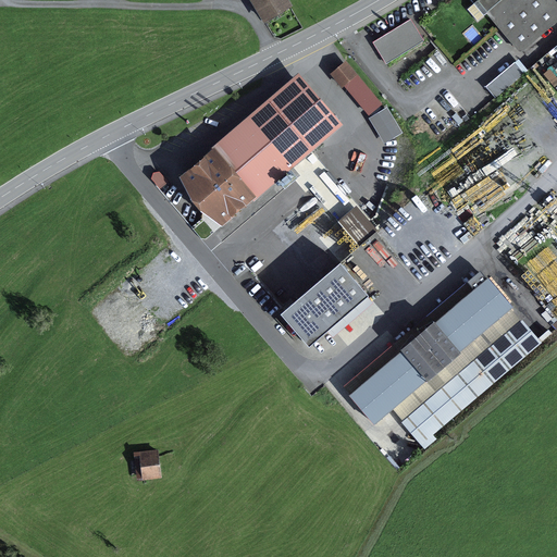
[(249,0),(264,24),(293,7),(288,0),(249,0)]
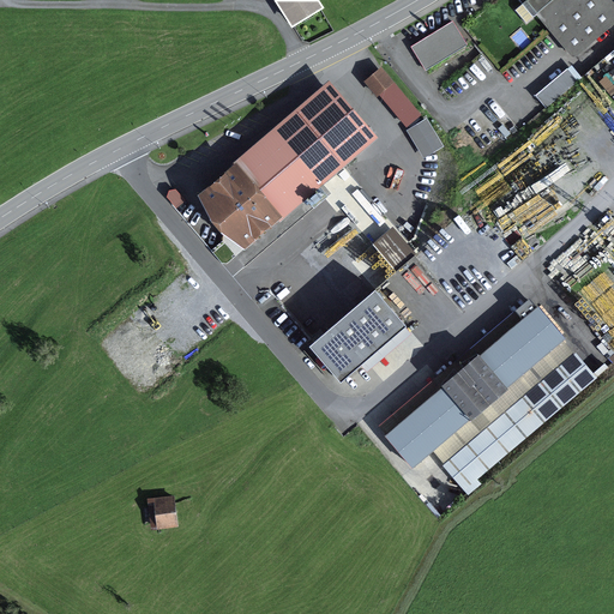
[(518,0),(522,5),(515,11),(527,25),(537,17),(549,32),(571,56),(576,58),(613,25),(613,4),(611,0),(518,0)]
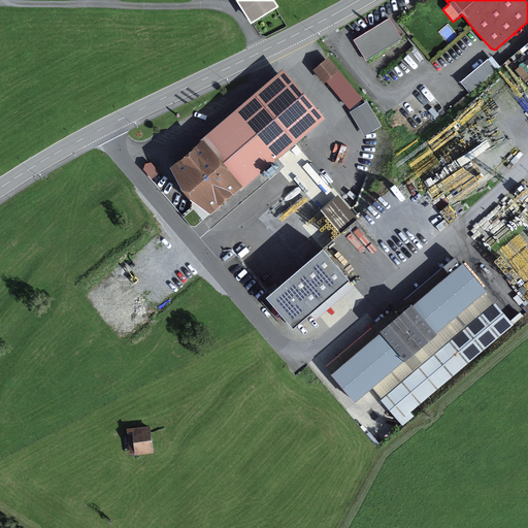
[(389,20),(354,41),(366,62),(402,40),(389,20)]
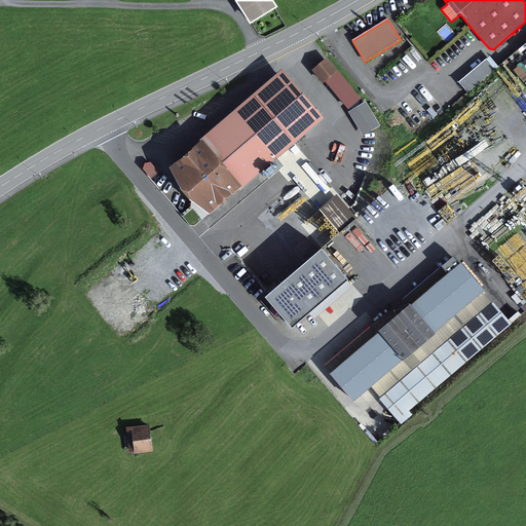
[(338,71),(327,58),(311,71),(323,84),(338,71)]
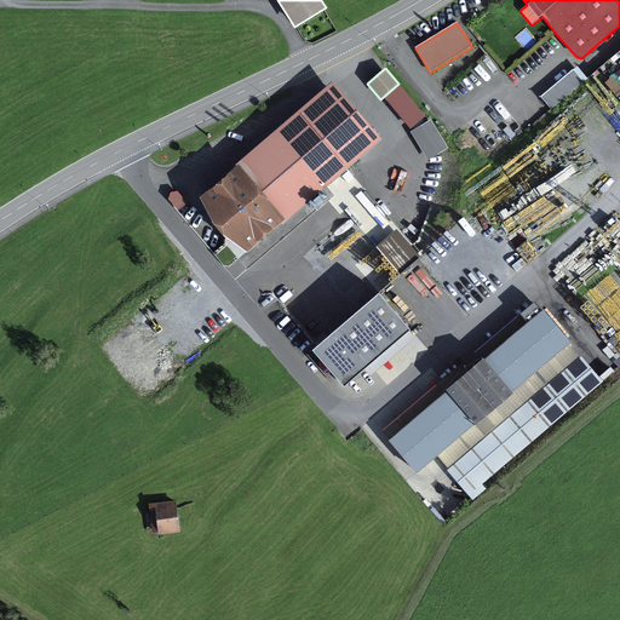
[(585,82),(573,69),(540,97),(552,110),(585,82)]
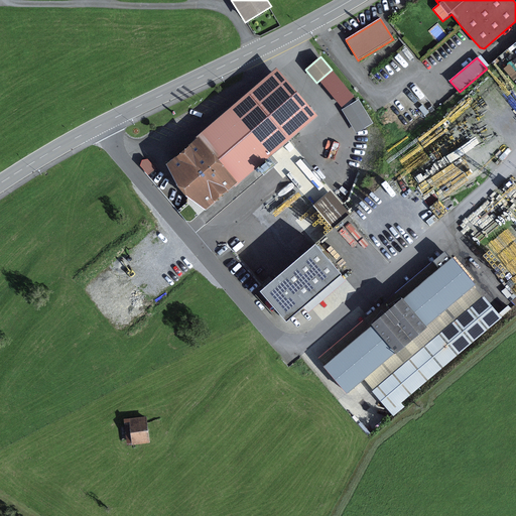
[(317,117),(276,69),(195,139),(196,141),(199,138),(238,183),(234,186),(235,188),(317,117)]
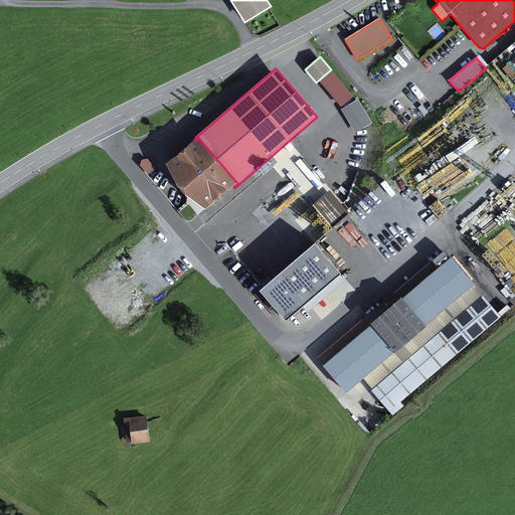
[(352,96),(335,73),(319,87),(337,109),(352,96)]
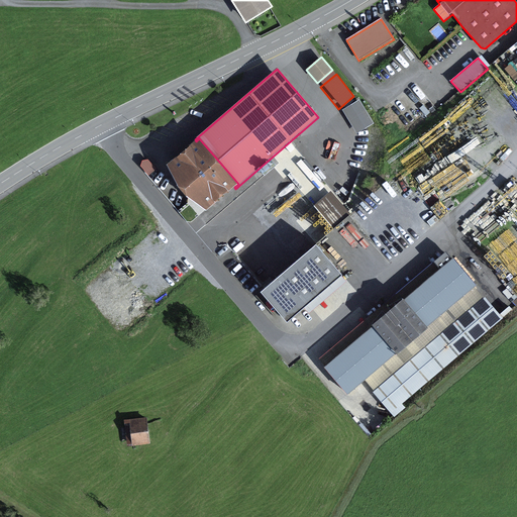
[(196,141),(167,166),(179,190),(187,198),(206,211),(234,187),(238,184),(199,138),(196,141)]
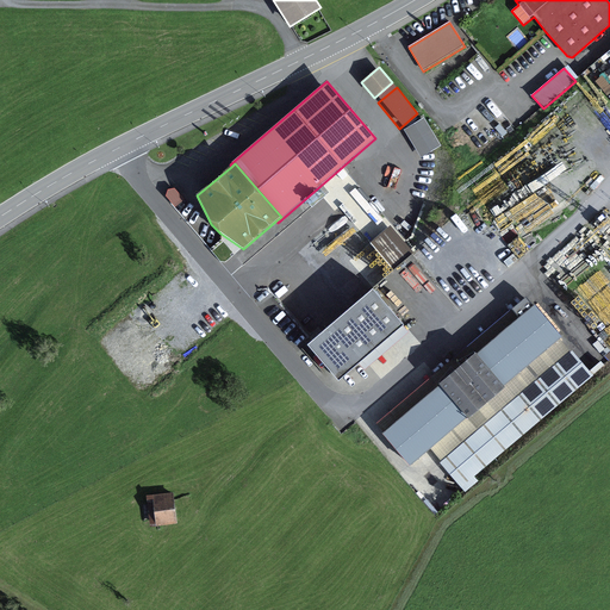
[(558,170),(515,198),(518,203),(509,209),(523,230),(533,224),(535,226),(577,199),(558,170)]
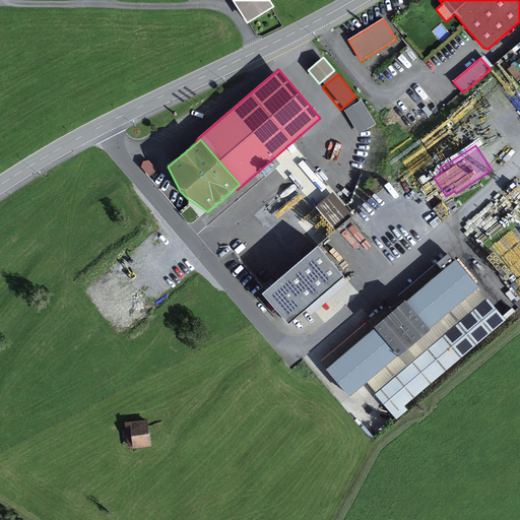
[(142,168),(151,177),(158,170),(150,161),(144,163),(142,168)]
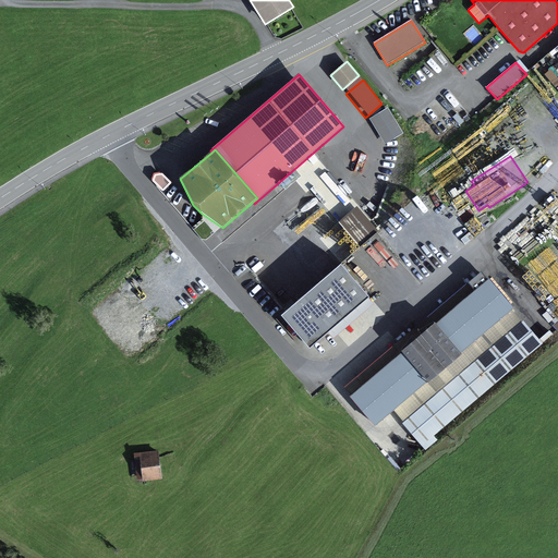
[(370,298),(341,265),(281,317),(310,349),(328,334),(370,298)]
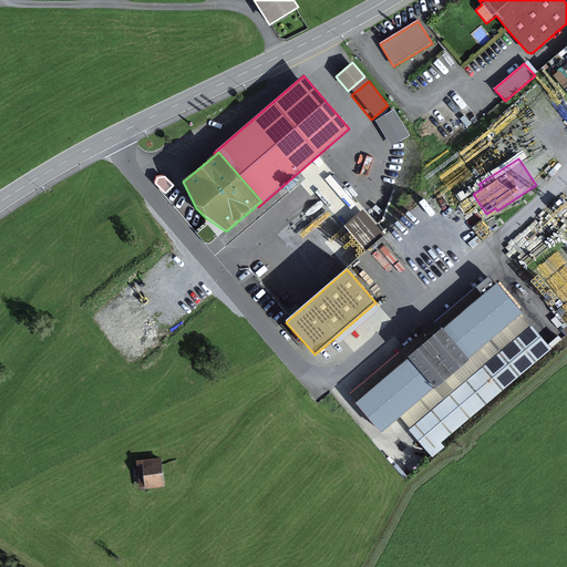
[(495,286),(488,278),(477,288),(476,287),(443,315),(451,323),(495,286)]
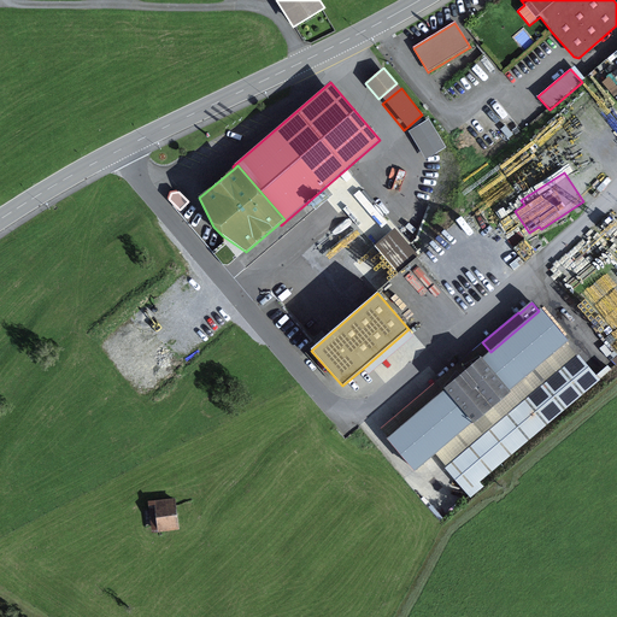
[(569,342),(540,310),(539,311),(491,352),(482,359),(510,392),(566,344),(569,342)]
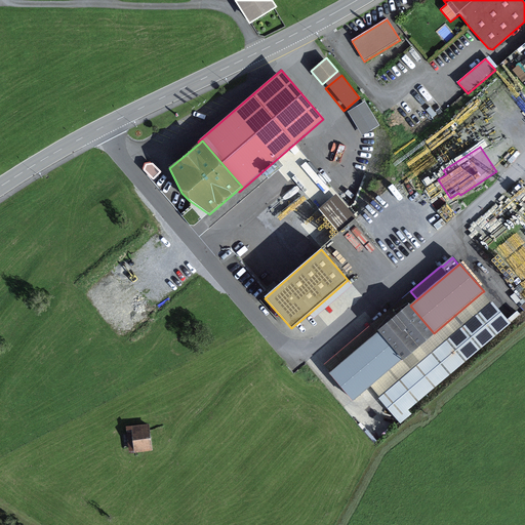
[(353,286),(348,280),(309,314),(314,320),(353,286)]
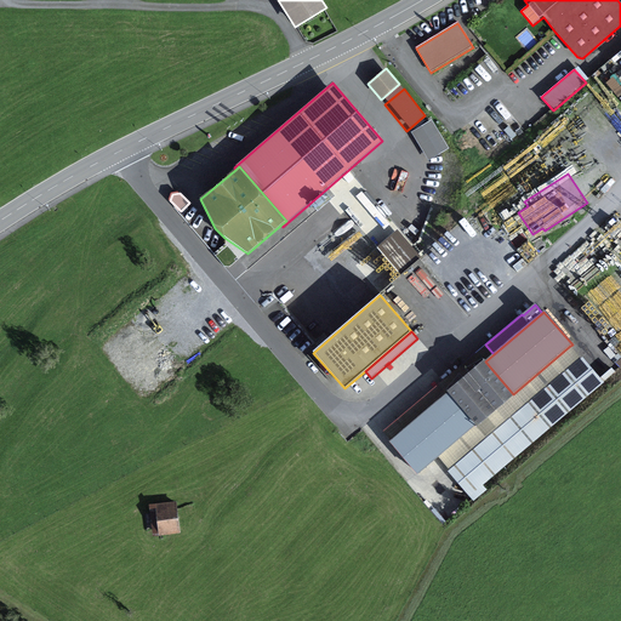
[(476,426),(438,457),(450,469),(581,359),(570,346),(513,396),(477,427),(476,426)]
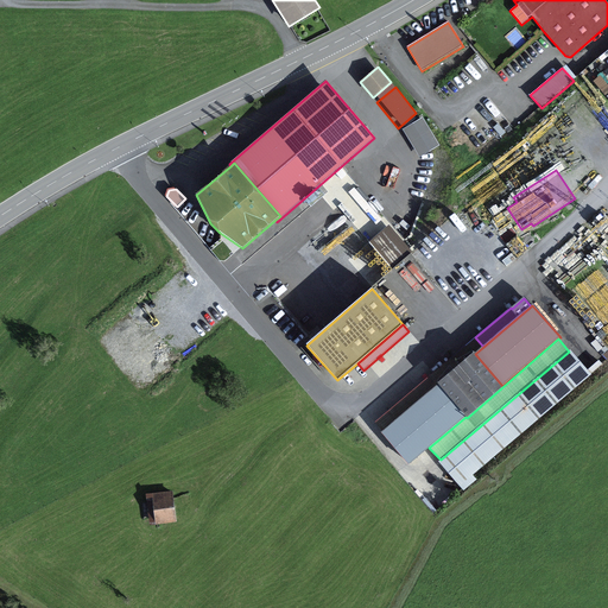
[(591,375),(570,350),(569,352),(441,460),(438,462),(463,492),(477,480),(473,475),(591,375)]
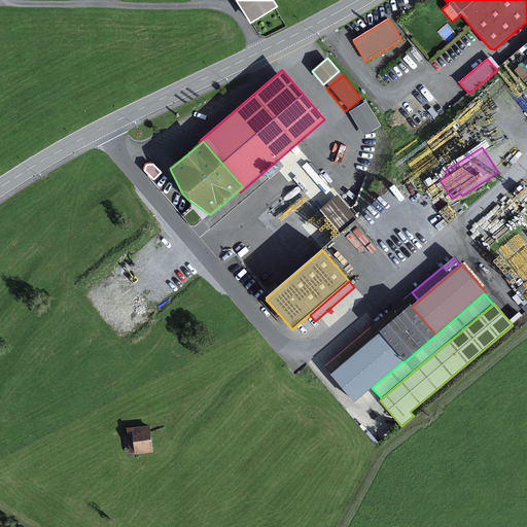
[(412,307),(411,306),(395,313),(390,318),(383,327),(379,332),(380,334),(403,361),(405,362),(435,336),(435,335),(412,307)]
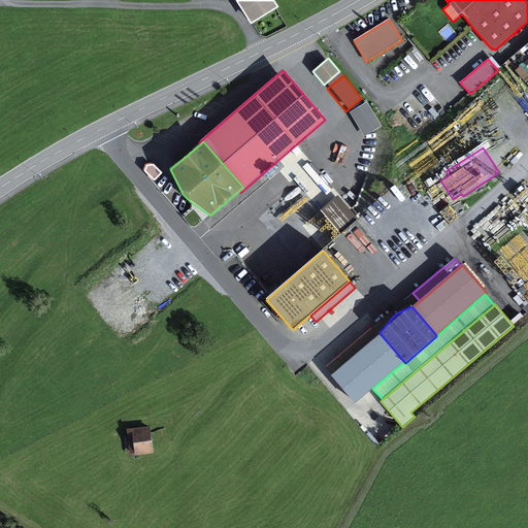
[(384,328),(380,322),(326,367),(332,374),(381,334),(380,333),(384,328)]
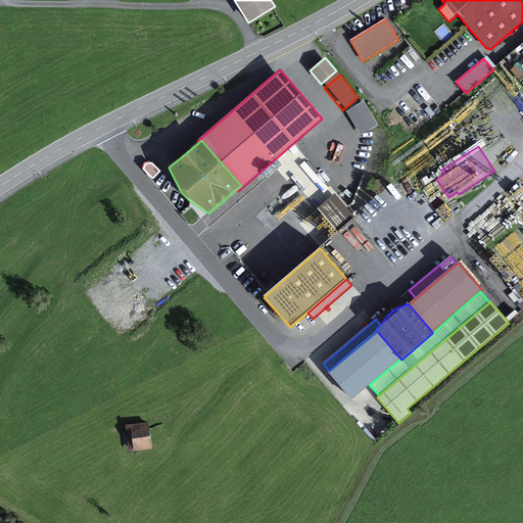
[(329,371),(328,373),(351,400),(369,385),(400,359),(377,331),(329,371)]
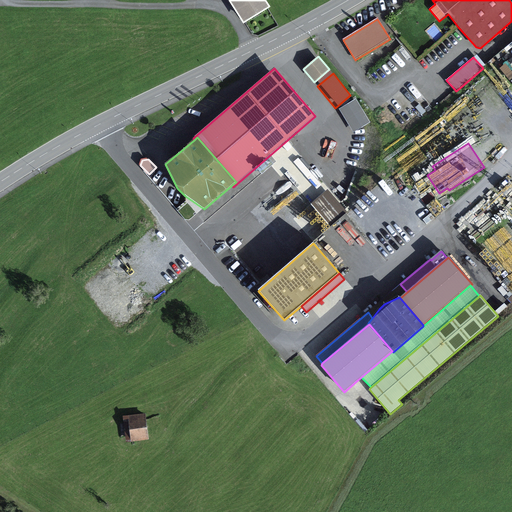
[(146,414),(123,416),(126,442),(149,440),(146,414)]
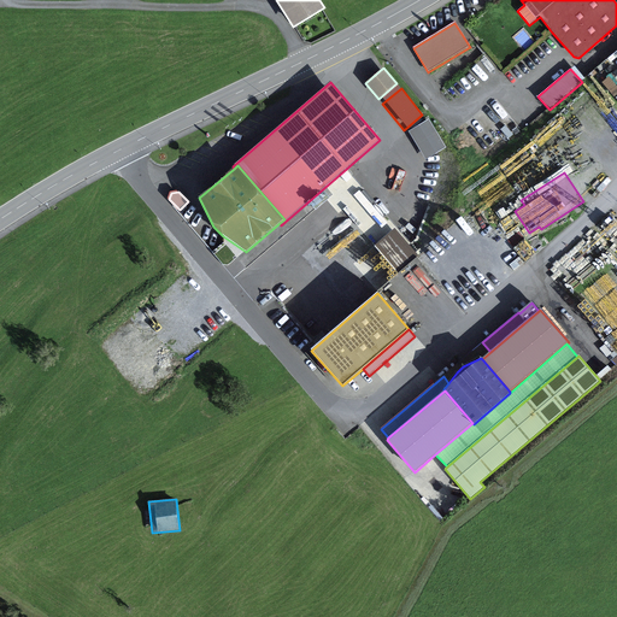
[(444,519),(432,506),(429,509),(441,522),(444,519)]
